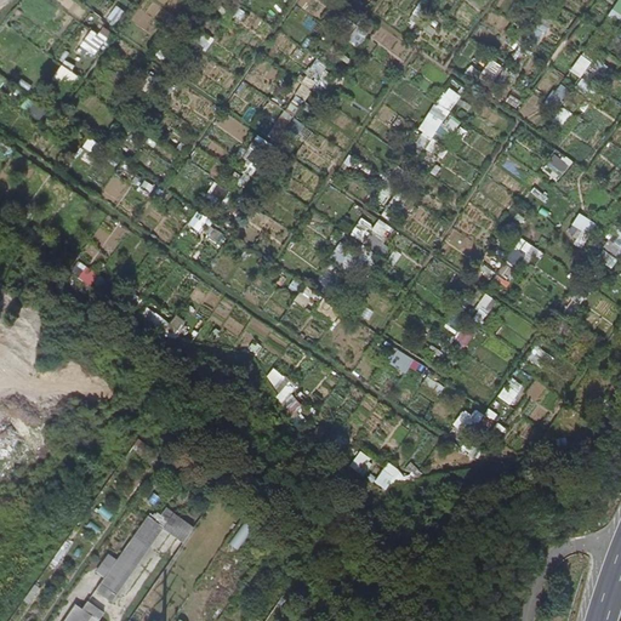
[(97,53),(106,36),(90,29),(81,46),(97,53)]
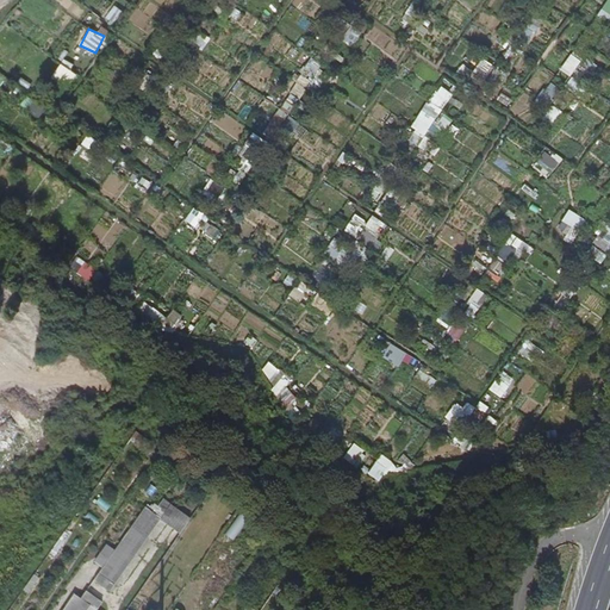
[(573,53),(562,68),(573,75),(583,60),(573,53)]
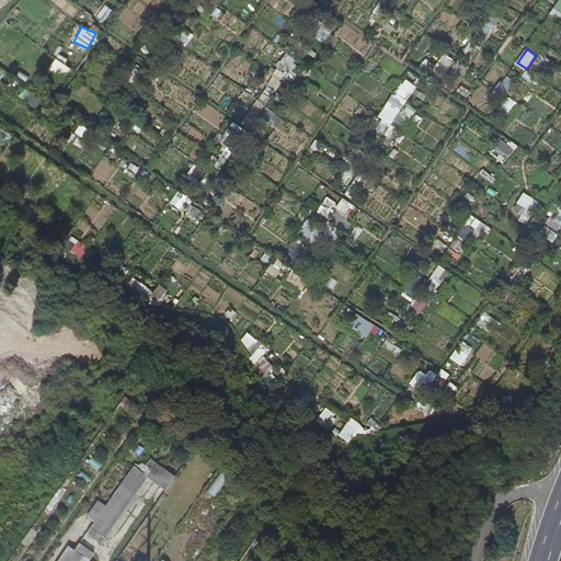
[(267,86),(277,91),(297,58),(287,53),(267,86)]
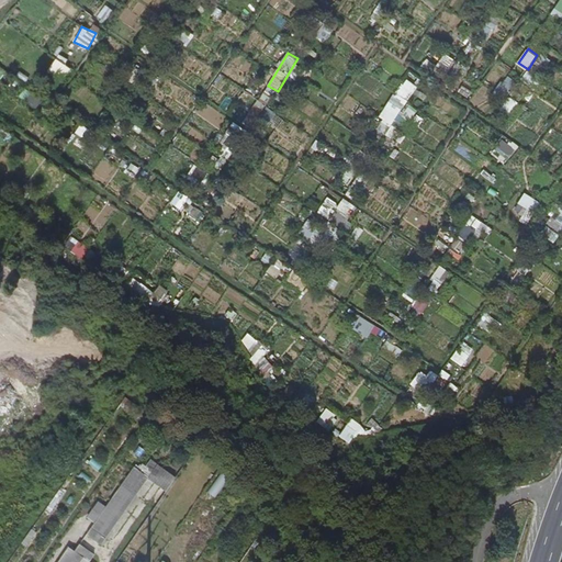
[(48,70),(63,80),(71,67),(56,57),(48,70)]
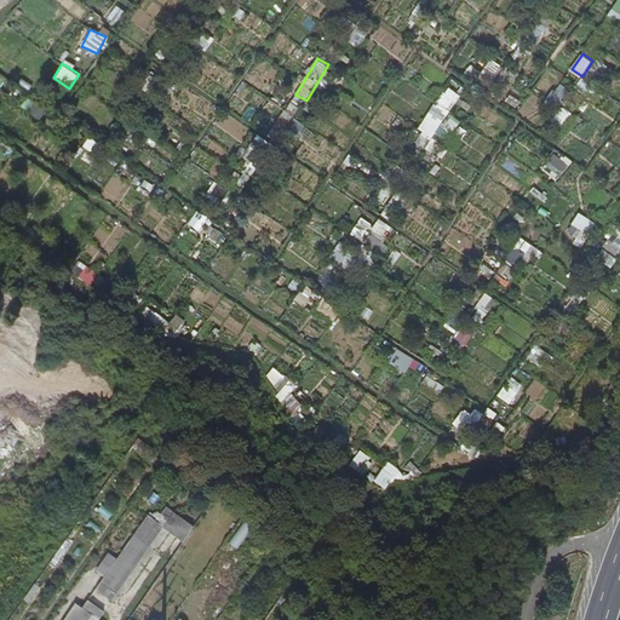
[(440,99),(451,109),(463,97),(452,87),(440,99)]
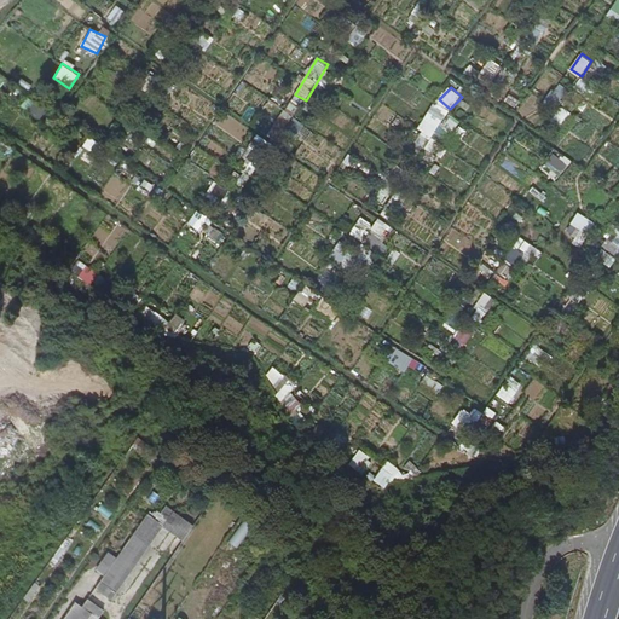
[(418,129),(432,138),(445,116),(432,108),(418,129)]
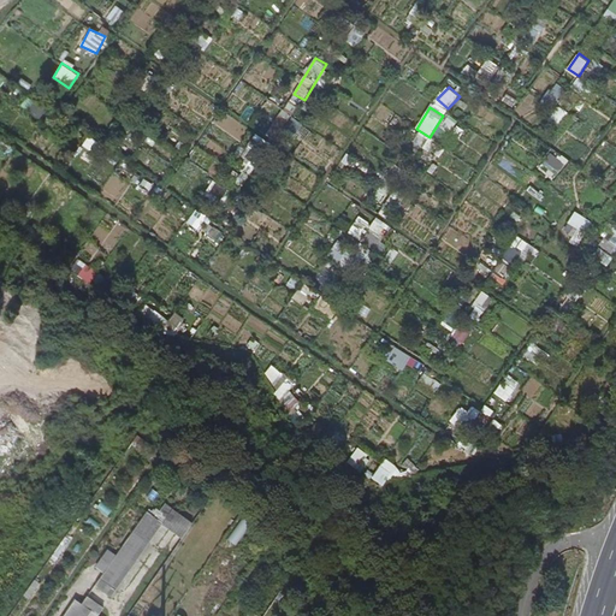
[(84,144),(96,152),(102,143),(89,135),(84,144)]
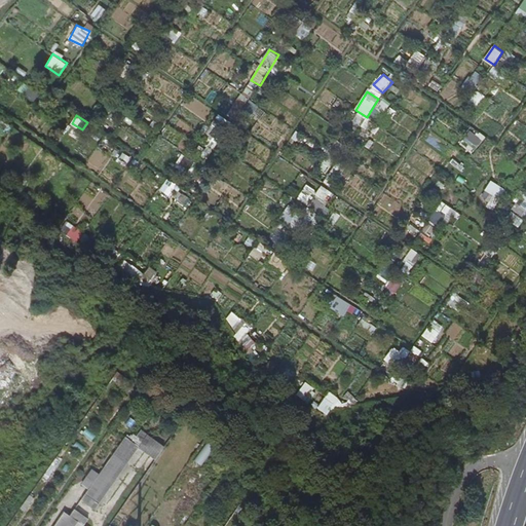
[(473,129),(465,140),(478,148),(485,138),(473,129)]
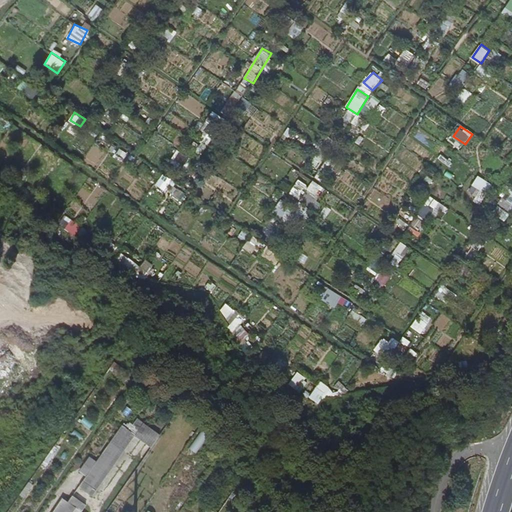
[(298,179),(291,195),(313,204),(320,186),(312,183),(311,184),(298,179)]
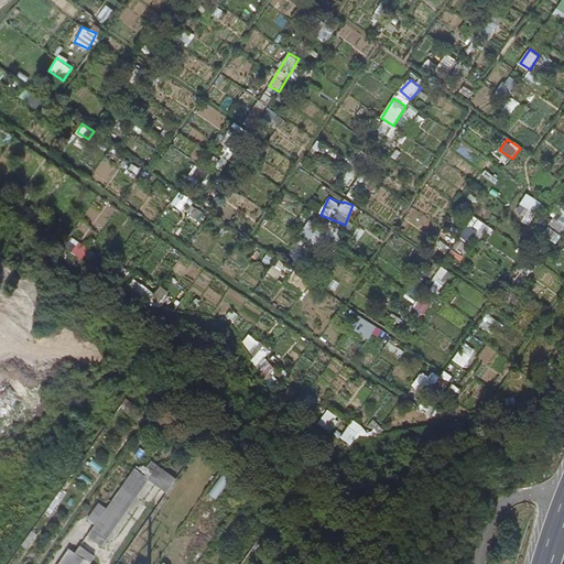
[(551,224),(563,232),(563,209),(562,208),(551,224)]
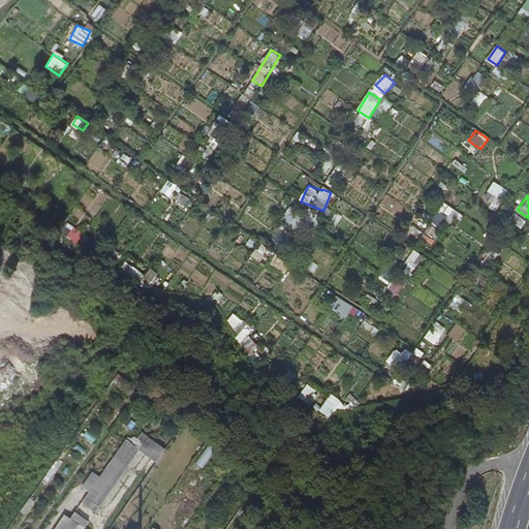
[(283,222),(301,228),(306,212),(288,207),(283,222)]
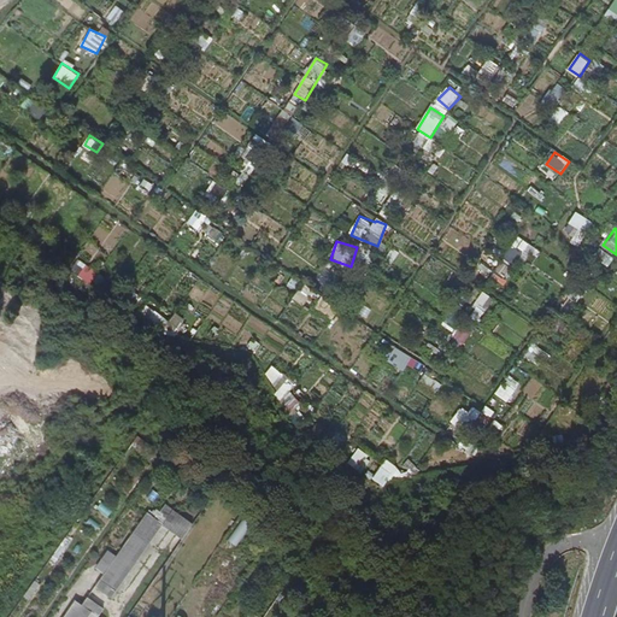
[(90,282),(98,271),(87,265),(80,276),(90,282)]
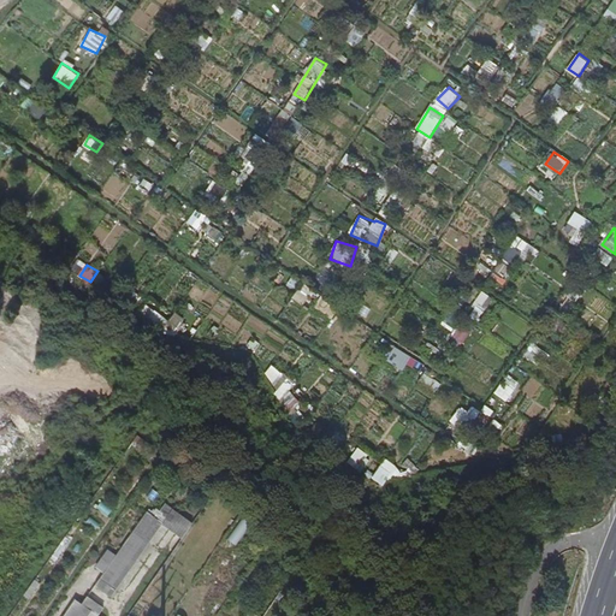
[(388,360),(404,369),(413,355),(396,345),(388,360)]
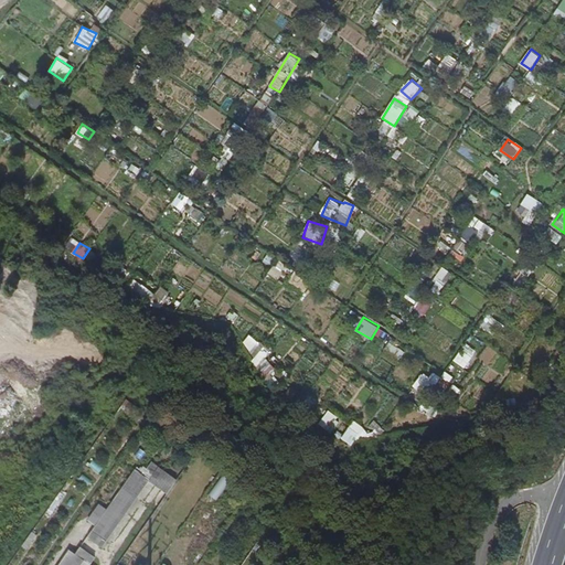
[(266,356),(268,355),(256,333),(244,340),(270,388),(280,383),(266,356)]
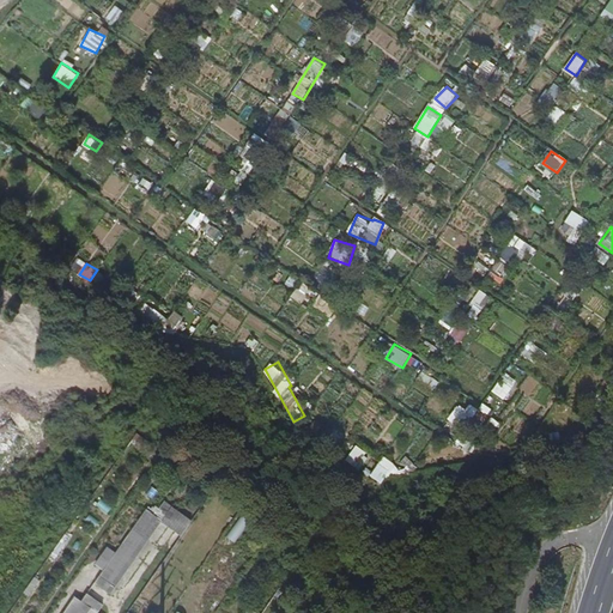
[(412,466),(408,463),(405,469),(386,455),(371,475),(383,484),(394,471),(404,478),(412,466)]
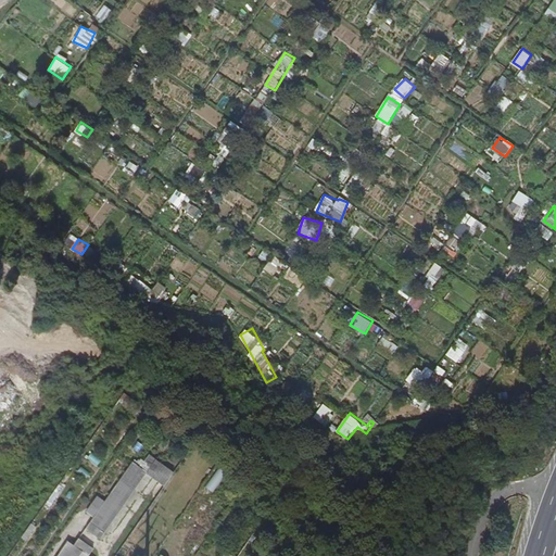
[(141,472),(95,539),(99,542),(146,476),(165,488),(175,475),(151,458),(141,472)]
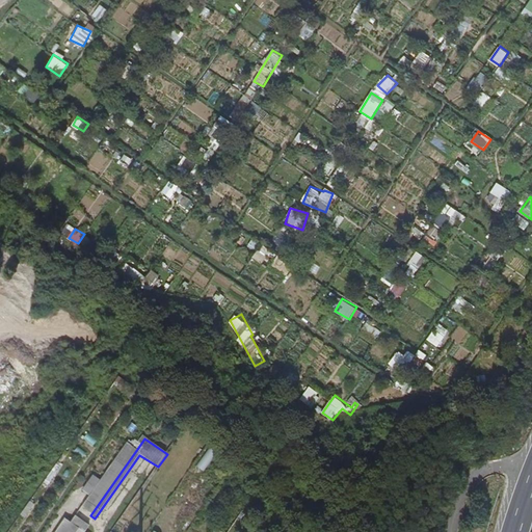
[(82,510),(90,515),(135,452),(127,447),(99,486),(92,482),(82,496),(88,501),(82,510)]
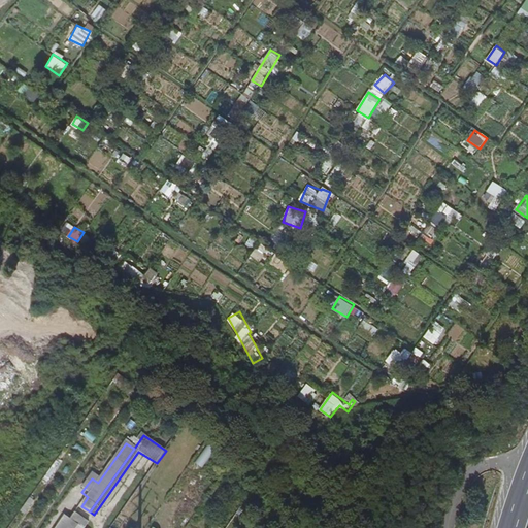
[(77,527),(85,519),(76,514),(69,523),(65,527),(77,527)]
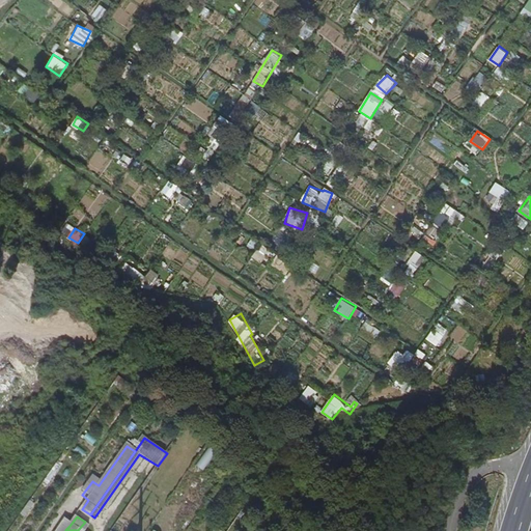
[(78,530),(86,530),(90,526),(85,522),(78,530)]
